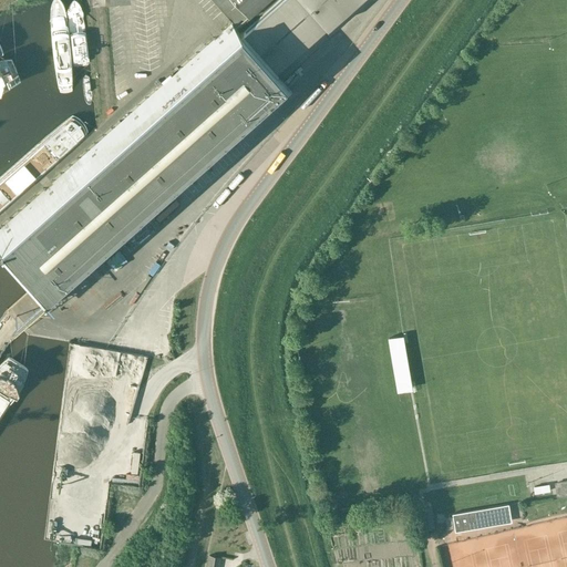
[(230,23),(0,228),(0,245),(53,303),(291,92),(274,73),(276,71),(275,70),(333,18),(334,19),(356,0),(278,0),(241,32),(240,31),(238,33),(230,23)]
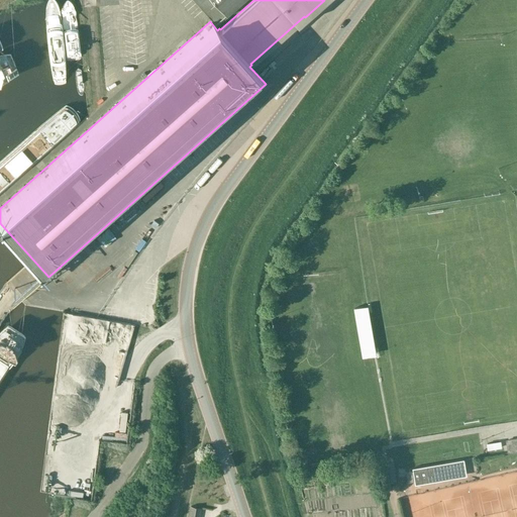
[(192,0),(203,12),(206,9),(216,21),(217,20),(216,20),(224,13),(226,16),(243,0),(192,0)]
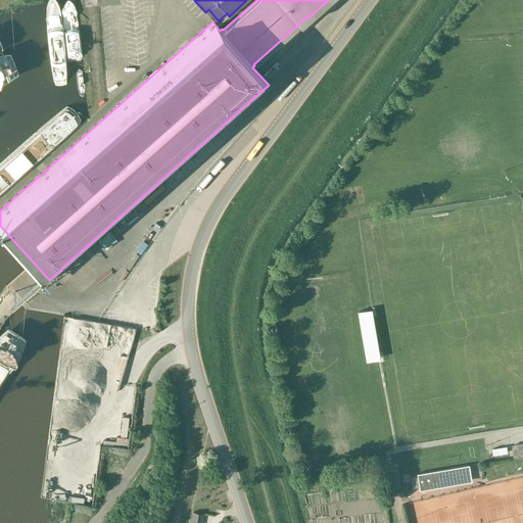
[(366,361),(378,359),(370,310),(358,312),(366,361)]
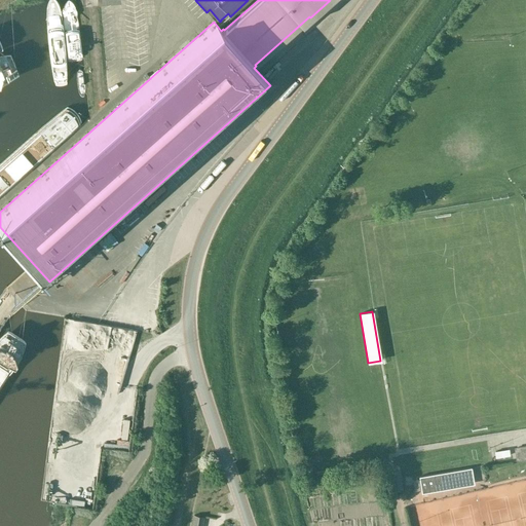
[(122,420),(120,440),(126,441),(128,420),(122,420)]
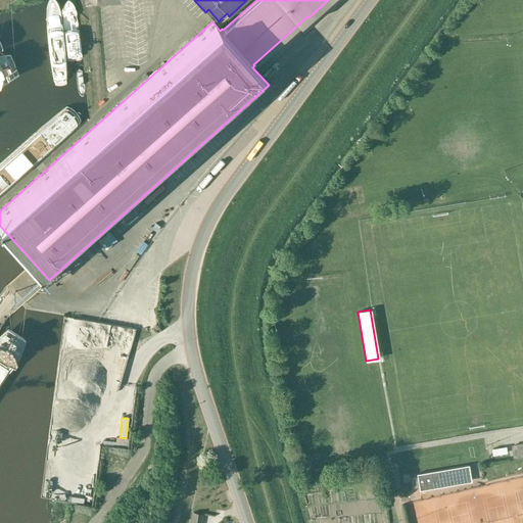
[(522,443),(512,445),(514,458),(522,456),(522,443)]
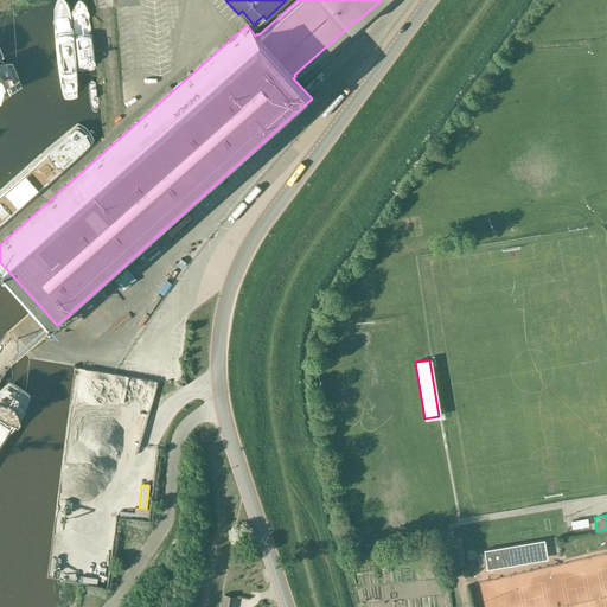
[(486,566),(489,564),(544,555),(542,540),(483,550),(486,566)]
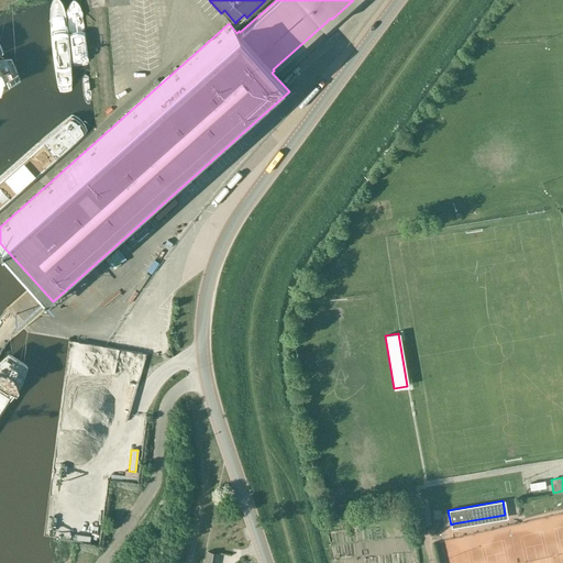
[(420,525),(430,523),(427,503),(417,505),(420,525)]
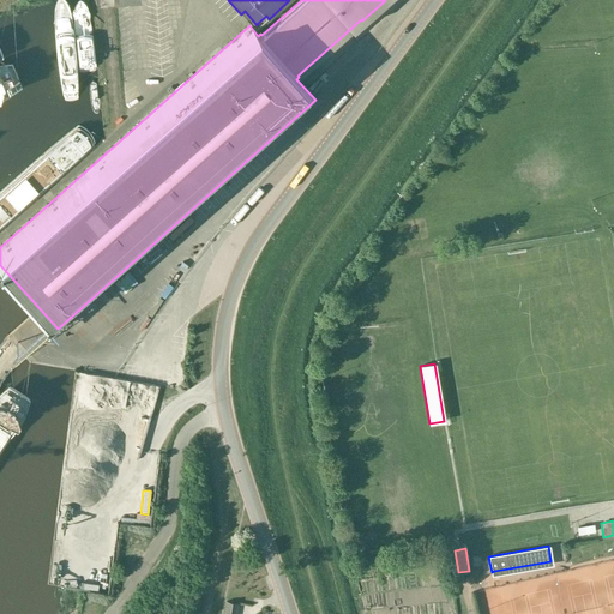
[(491,572),(488,560),(477,561),(480,575),(491,572)]
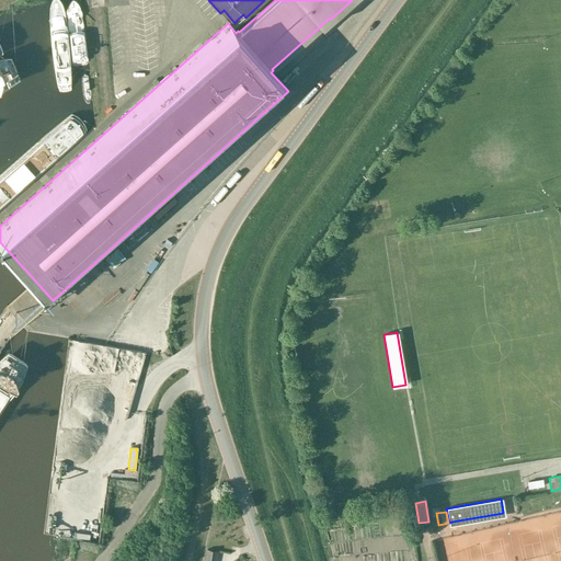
[(215,560),(217,551),(206,549),(204,560),(215,560)]
